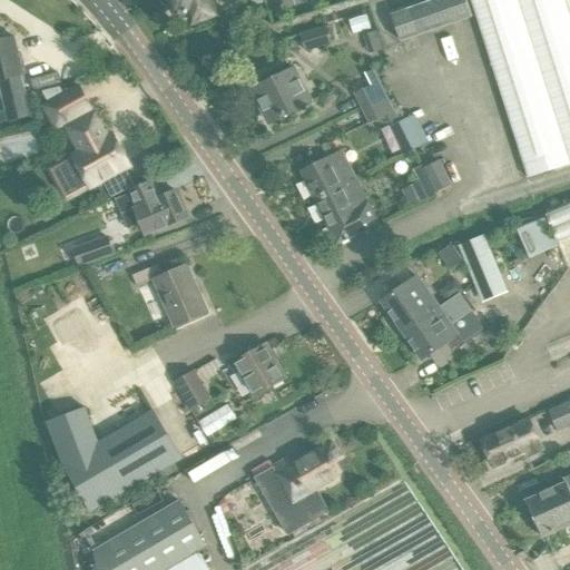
[(172,0),(178,17),(189,13),(193,23),(216,16),(210,0),(172,0)]
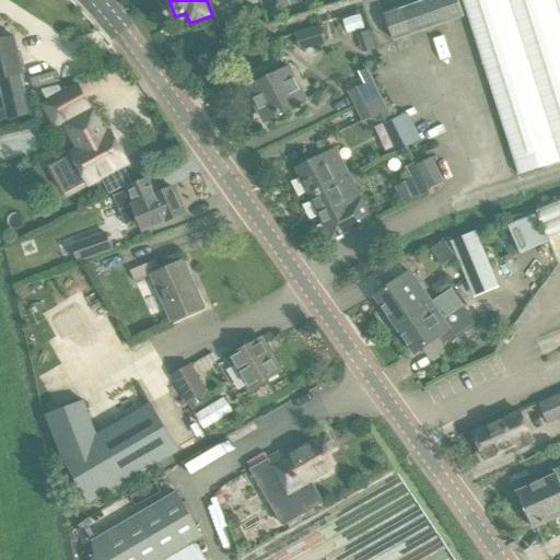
[(394,41),(465,15),(458,0),(430,0),(385,16),(394,41)]
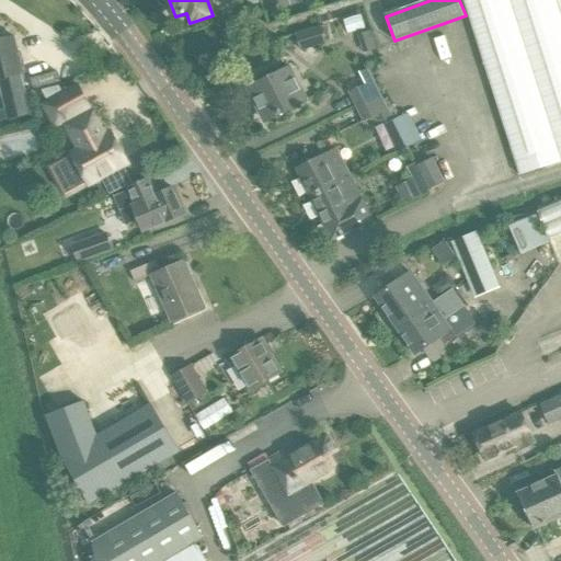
[(560,0),(464,0),(519,175),(560,161),(560,0)]
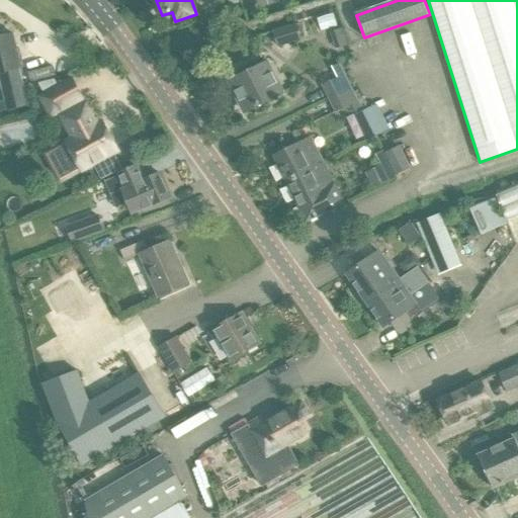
[(276,48),(301,40),(297,24),(272,31),(276,48)]
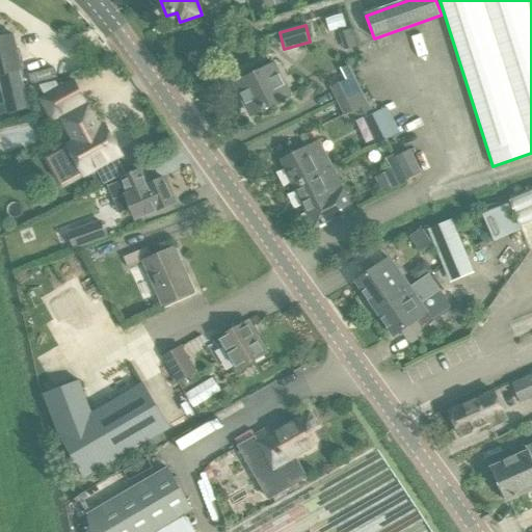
[(14,35),(0,38),(0,74),(1,74),(8,105),(10,112),(26,108),(24,101),(17,71),(22,70),(14,35)]
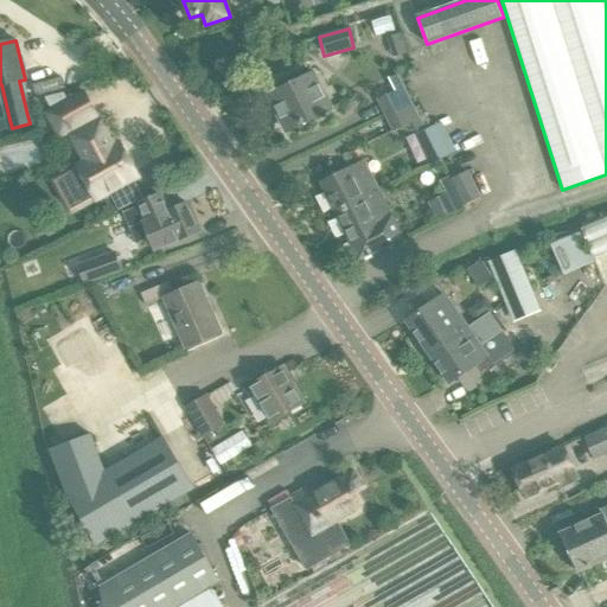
[(59,65),(31,71),(36,95),(65,88),(59,65)]
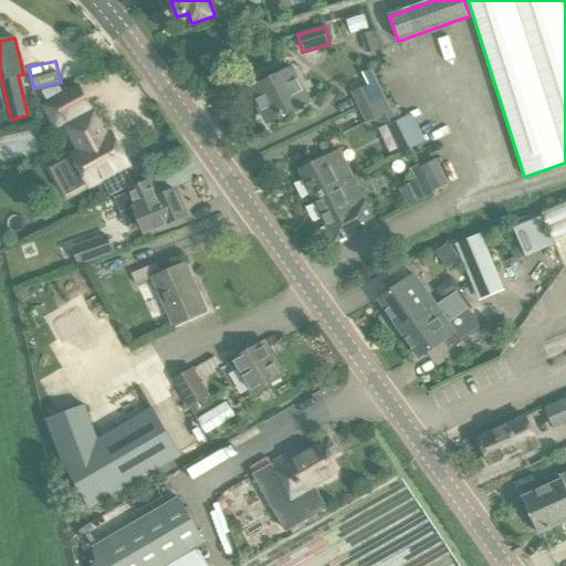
[(269,123),(308,102),(292,69),(252,88),(269,123)]
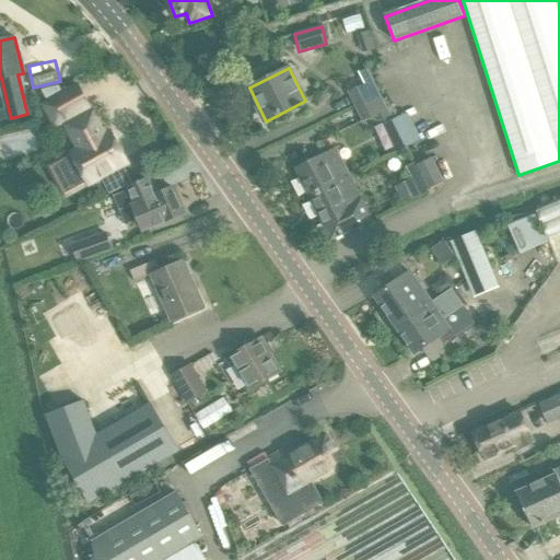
[(357,106),(380,95),(368,69),(360,73),(365,85),(349,93),(357,106)]
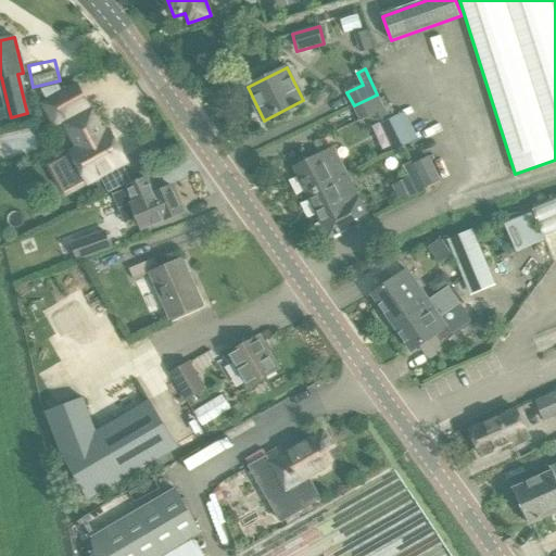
[(78,85),(43,103),(55,125),(89,105),(78,85)]
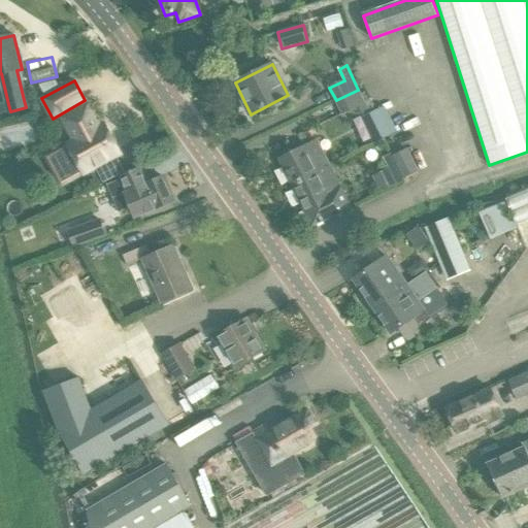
[(370,113),(358,90),(336,100),(342,113),(357,105),(363,117),(370,113)]
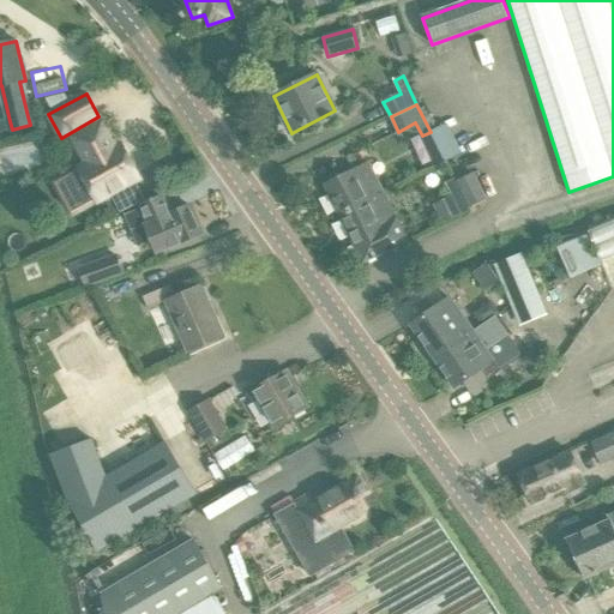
[(88,164),(52,184),(68,217),(140,179),(122,145),(116,149),(102,124),(74,138),(88,164)]
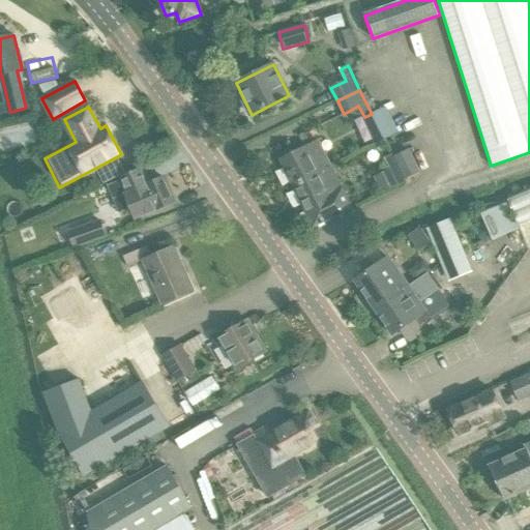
[(294,185),(331,167),(319,141),(281,159),(294,185)]
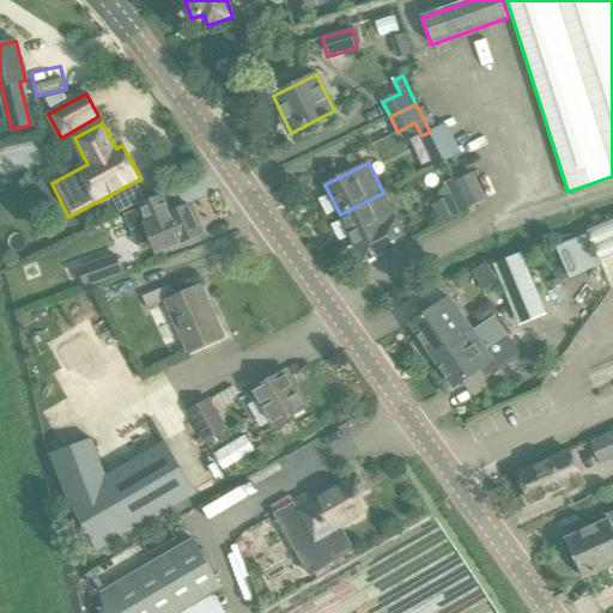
[(443,222),(468,208),(454,180),(445,183),(451,196),(435,205),(443,222)]
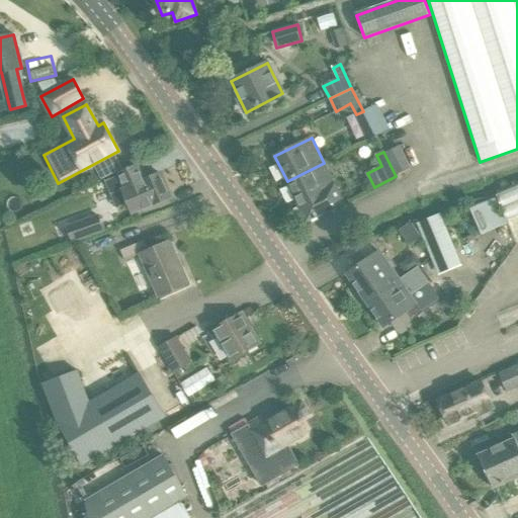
[(308,223),(344,203),(324,163),(287,181),(308,223)]
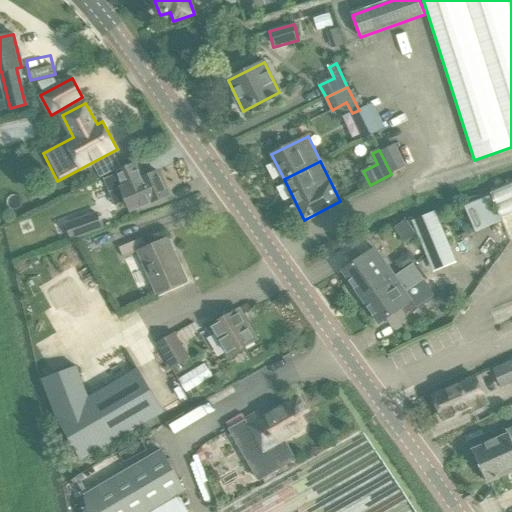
[(143,178),(136,164),(117,172),(124,186),(121,188),(129,206),(138,202),(140,208),(168,195),(158,172),(143,178)]
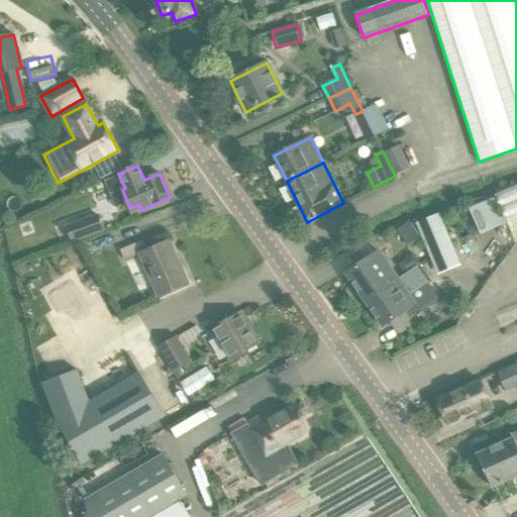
[(495,197),(469,207),(480,234),(506,223),(515,244),(516,243),(516,184),(494,194),(495,197)]
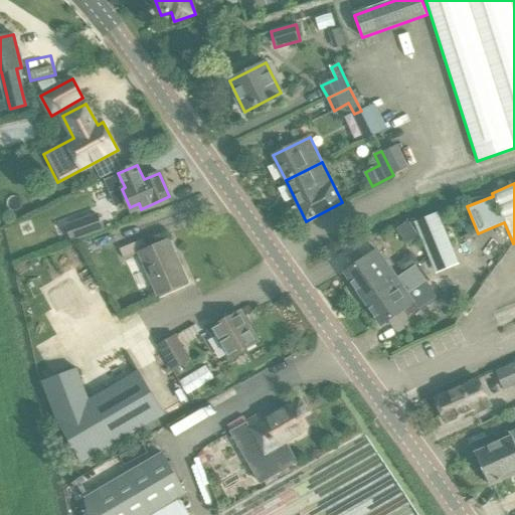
[(438,212),(415,222),(428,255),(452,246),(438,212)]
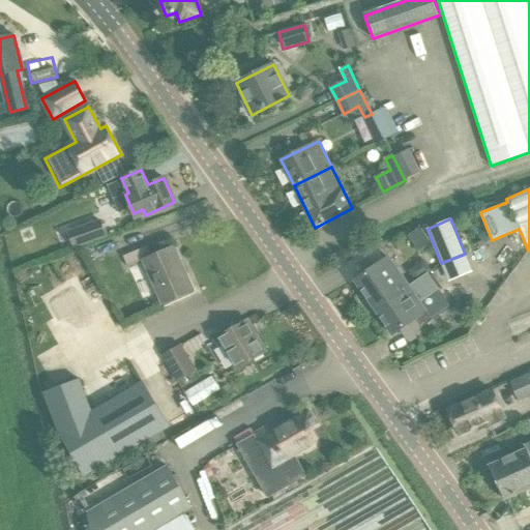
[(75,247),(106,236),(100,221),(69,232),(75,247)]
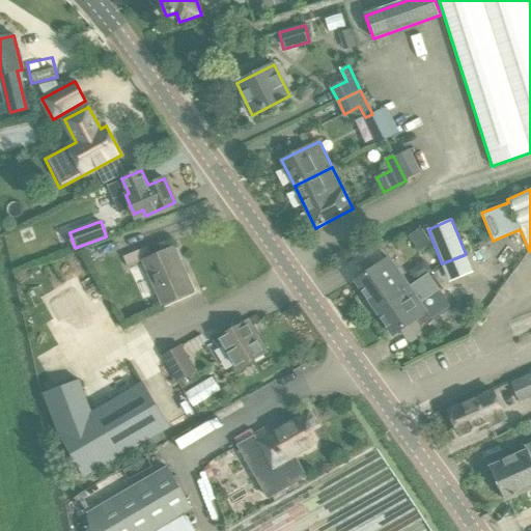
[(152,257),(148,247),(123,256),(129,268),(144,261),(164,305),(194,291),(175,248),(152,257)]
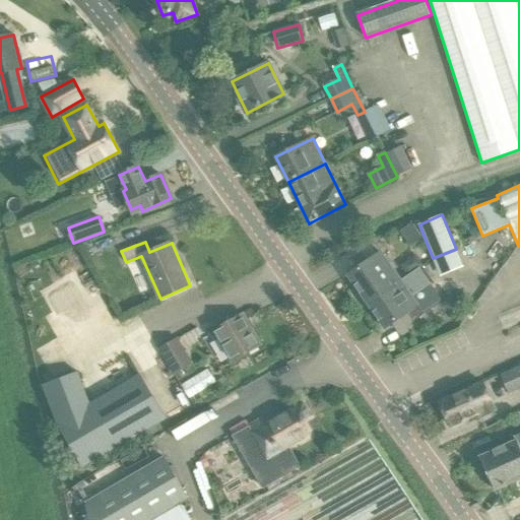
[(369,303),(401,280),(382,253),(349,275),(369,303)]
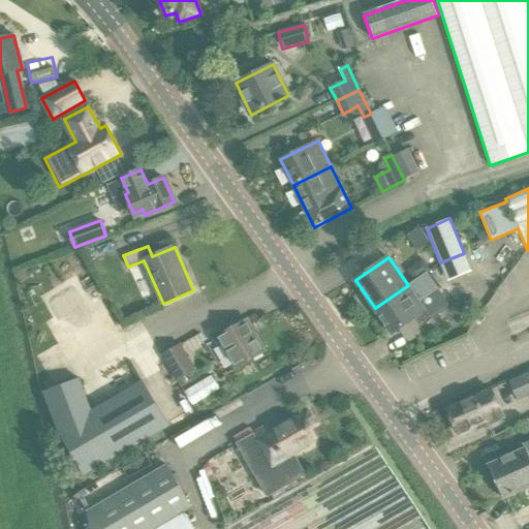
[(424,259),(407,271),(415,281),(422,277),(431,271),(424,259)]
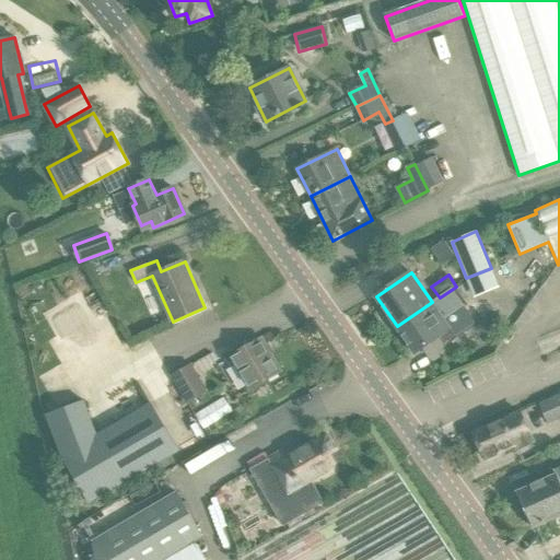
[(457,307),(446,293),(440,298),(432,303),(432,302),(397,326),(416,353),(451,329),(442,317),(457,307)]
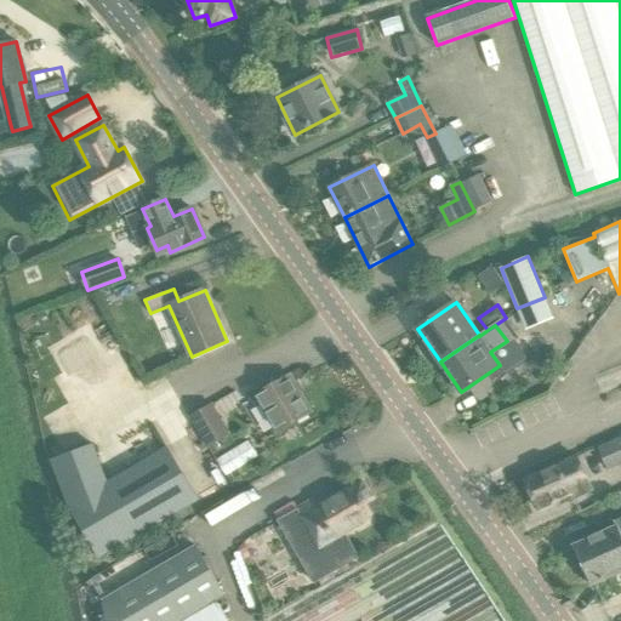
[(278,431),(311,411),(290,376),(257,396),(278,431)]
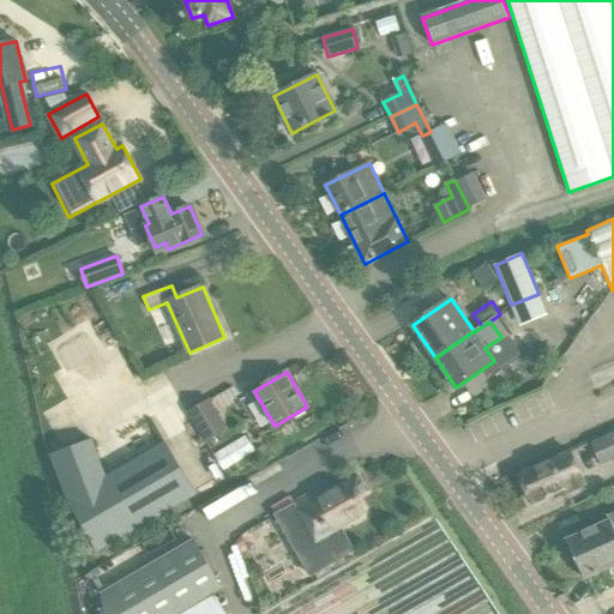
[(205,443),(228,429),(210,398),(188,411),(205,443)]
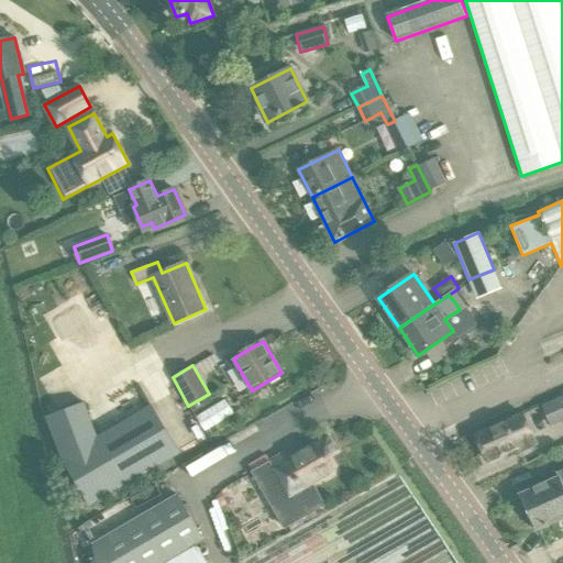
[(552,424),(562,419),(562,397),(543,406),(552,424)]
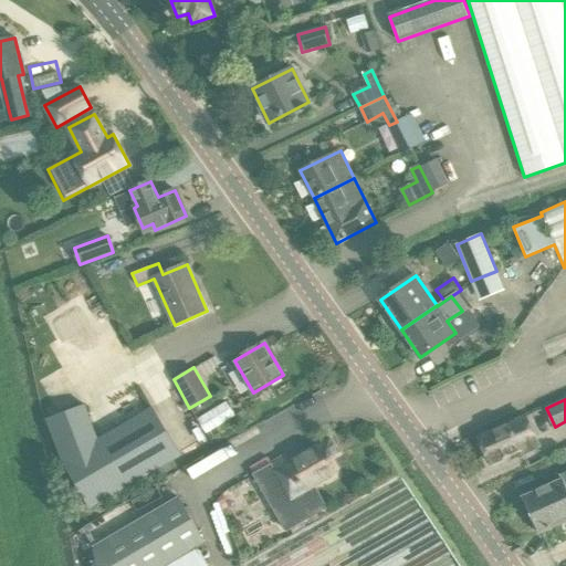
[(226,401),(197,419),(206,433),(234,416),(226,401)]
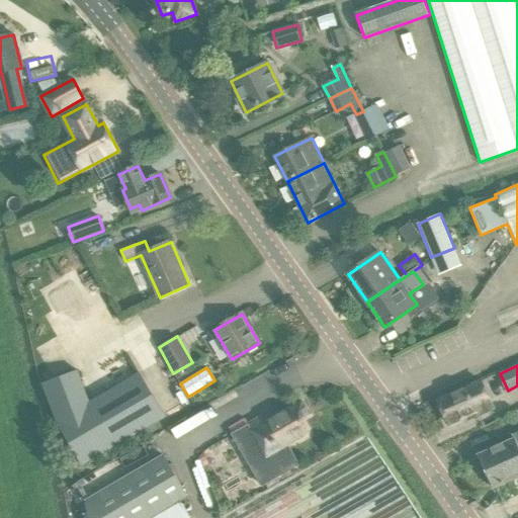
[(44,382),(52,406),(58,421),(57,422),(83,465),(165,418),(140,374),(90,403),(78,370),(44,382)]
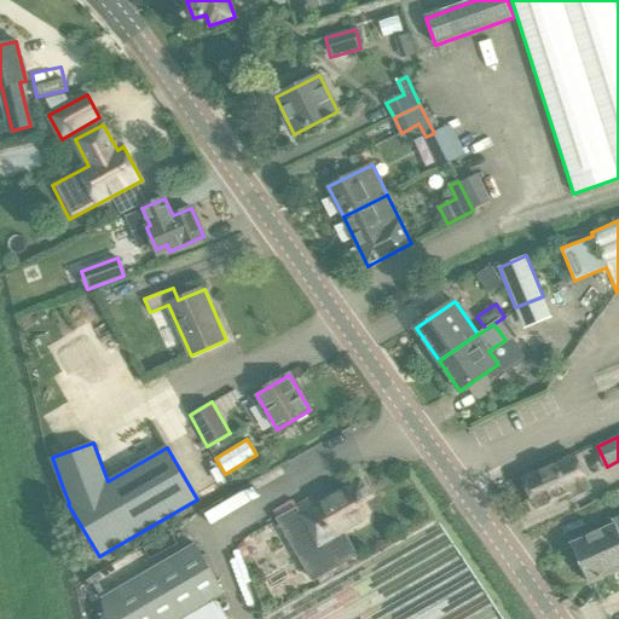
[(557,503),(573,496),(570,486),(585,479),(576,456),(525,479),(538,507),(556,498),(557,503)]
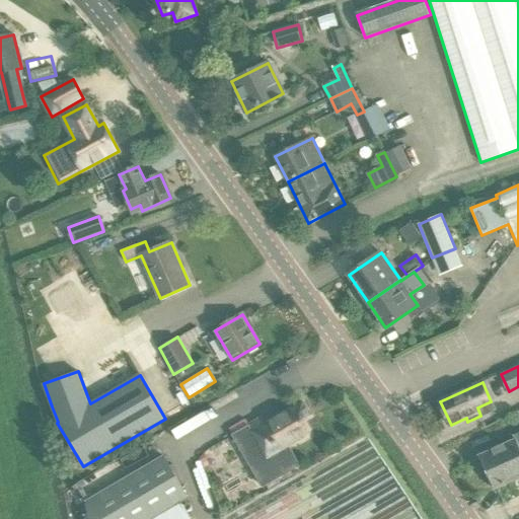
[(248,426),(233,435),(263,487),(300,465),(289,447),(310,435),(303,423),(304,422),(303,420),(311,416),(303,402),(267,423),(264,418),(248,426)]
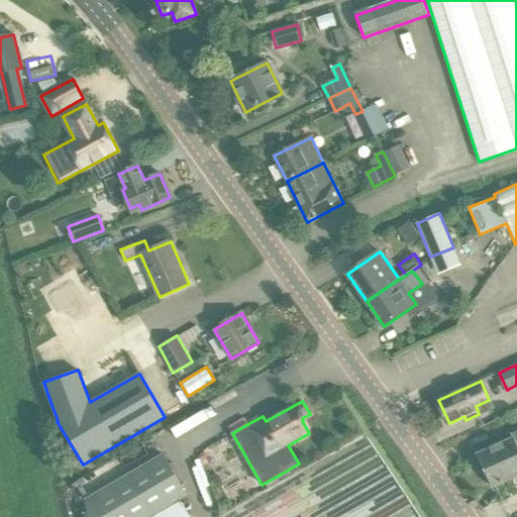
[(516,431),(512,434),(514,438),(478,454),(493,488),(516,476),(516,431)]
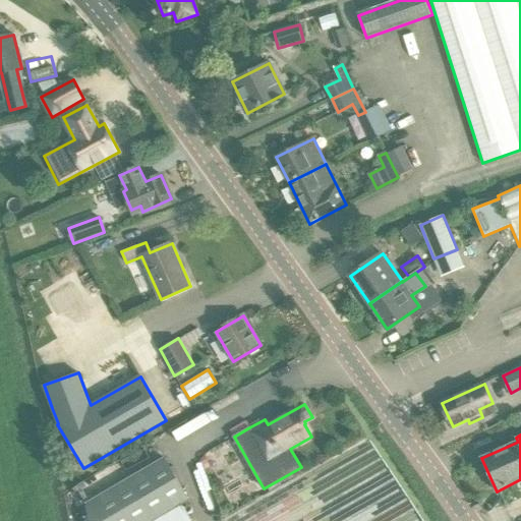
[(190,520),(181,505),(189,500),(165,458),(87,504),(91,520),(190,520)]
